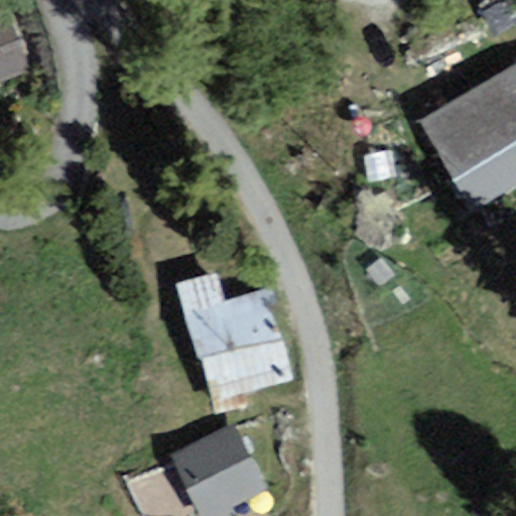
[(11,3),(0,6),(0,75),(27,68),(11,3)]
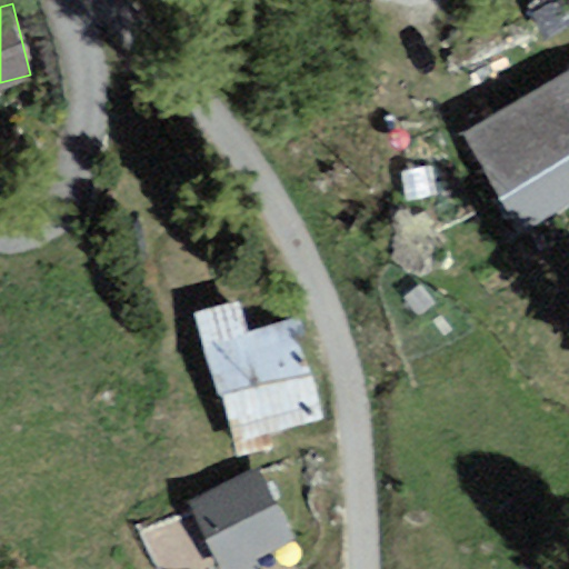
[(568,67),(460,133),(522,237),(568,208),(568,67)]
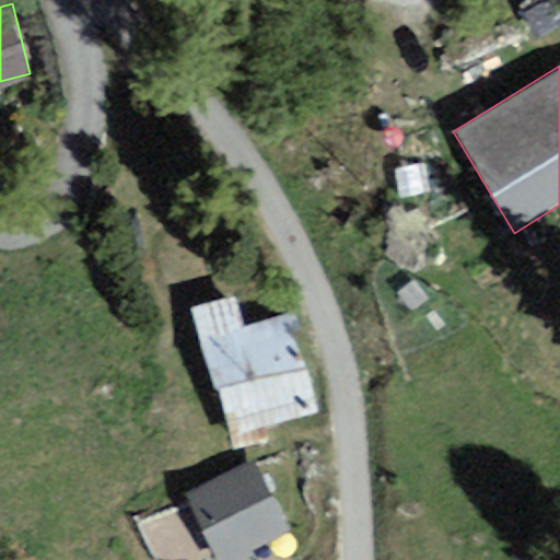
[(287,313),(245,324),(237,298),(193,311),(200,337),(214,386),(301,361),(287,313)]
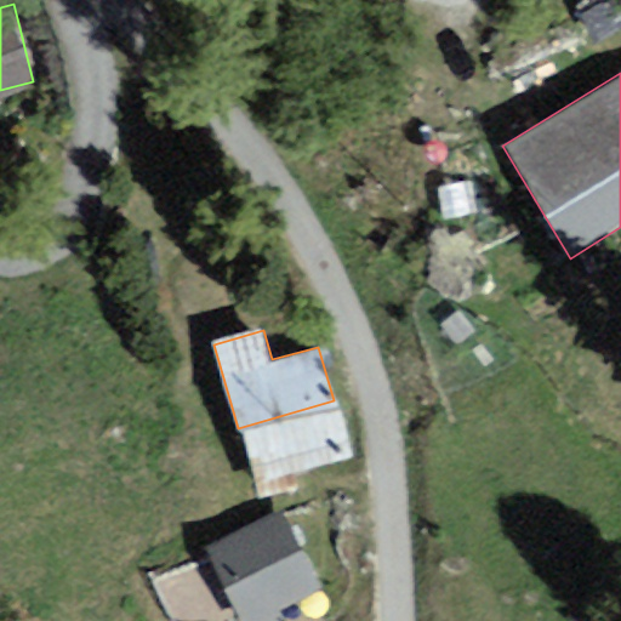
[(334,400),(238,428),(254,483),(349,456),(334,400)]
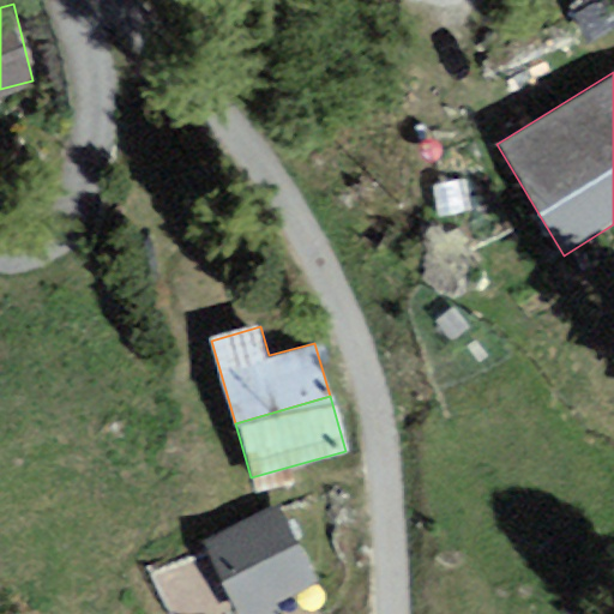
[(275,600),(315,578),(274,500),(200,540),(240,613),(275,613),(281,611),(275,600)]
